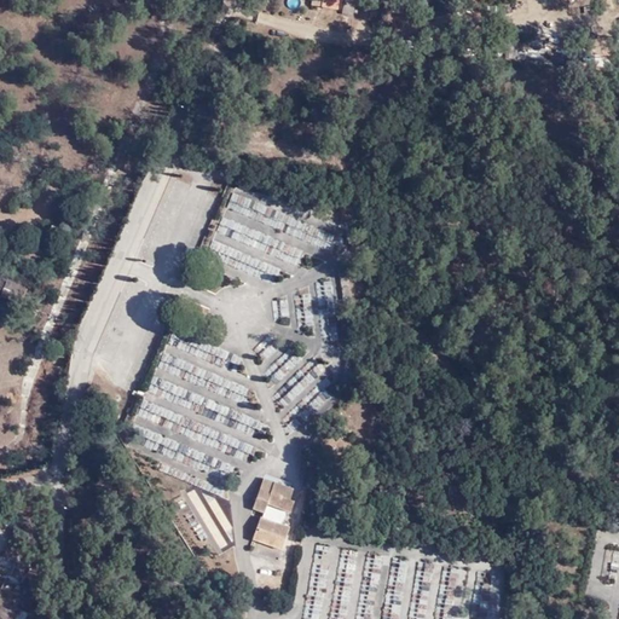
[(350,0),(341,0),(339,13),(348,15),(350,0)]
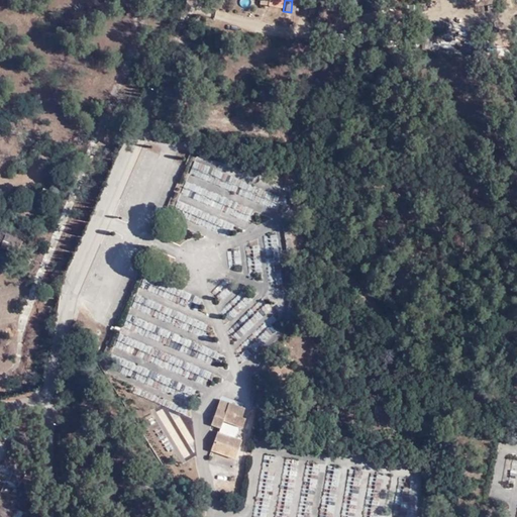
[(208,229),(229,235),(232,224),(217,220),(216,224),(210,222),(208,229)]
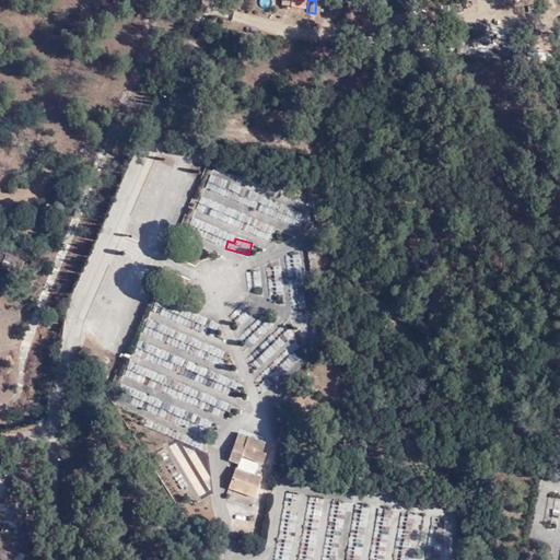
[(238,435),(235,444),(245,448),(247,439),(238,435)]
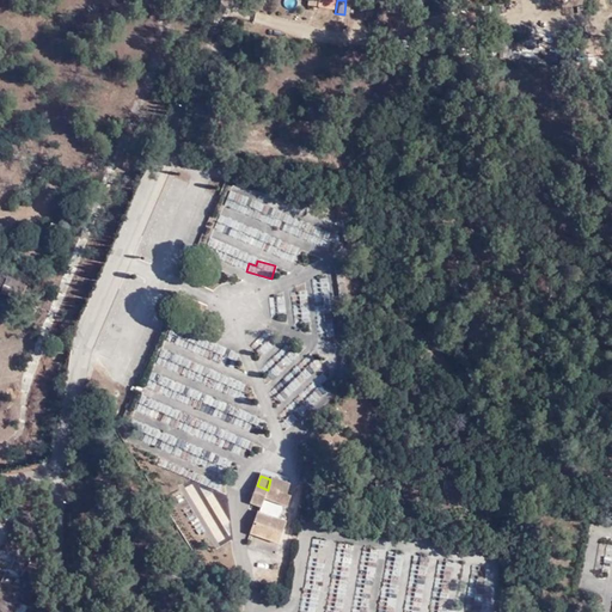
[(268,490),(286,496),(291,487),(270,479),(268,490)]
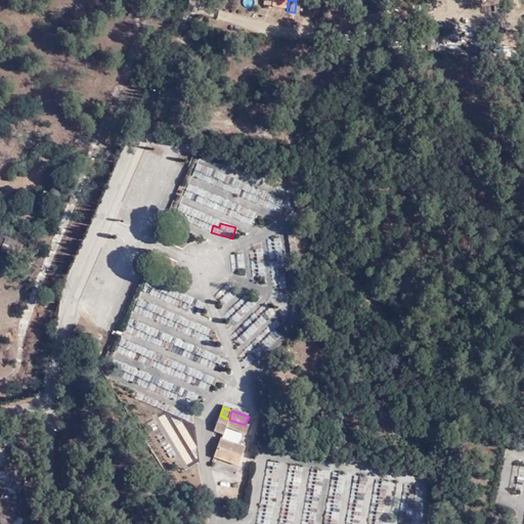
[(247,434),(250,427),(245,425),(229,420),(220,416),(215,432),(224,435),(226,428),(247,434)]
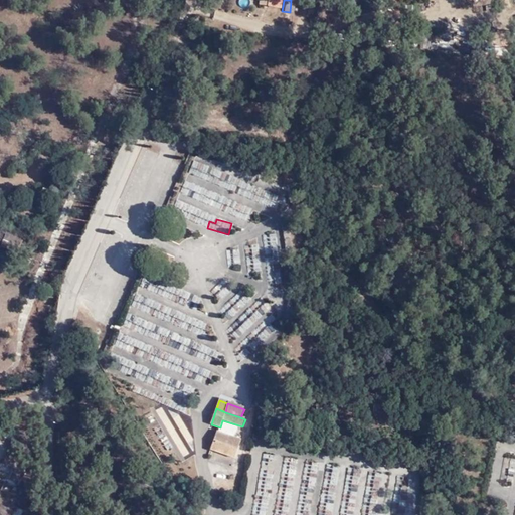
[(241,442),(217,433),(211,450),(234,459),(241,442)]
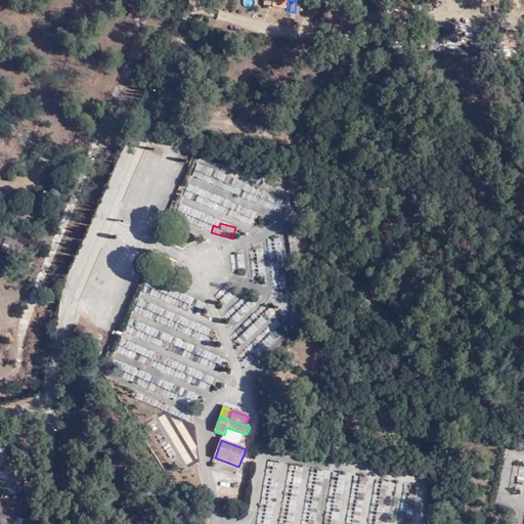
[(269,497),(271,462),(263,461),(260,496),(269,497)]
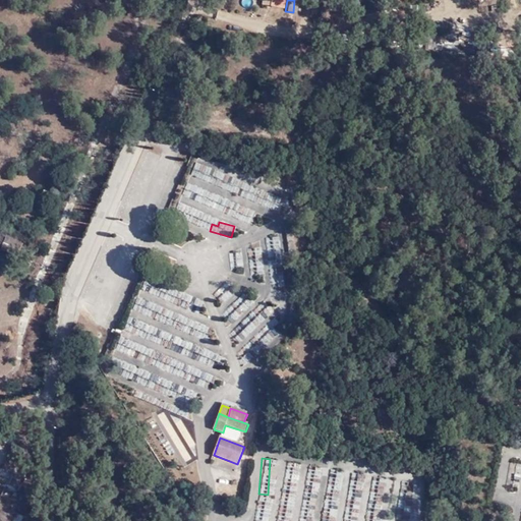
[(0,481),(3,482),(0,490),(0,520),(21,520),(25,512),(18,510),(24,493),(18,489),(24,474),(0,463),(0,481)]
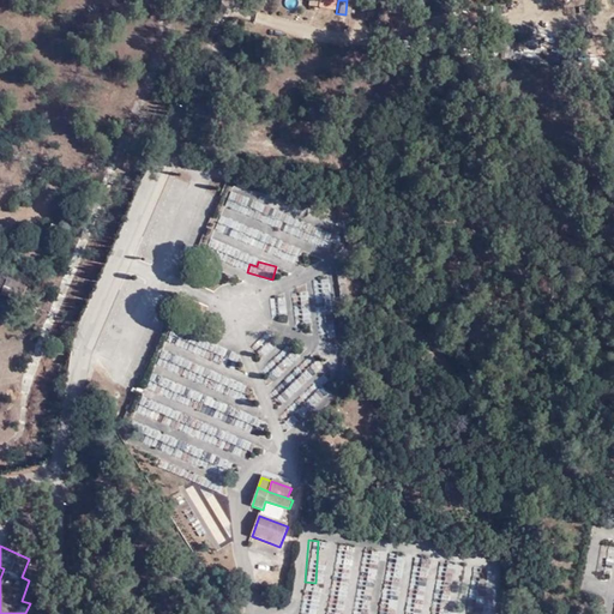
[(178,581),(185,571),(190,564),(182,559),(172,576),(178,581)]
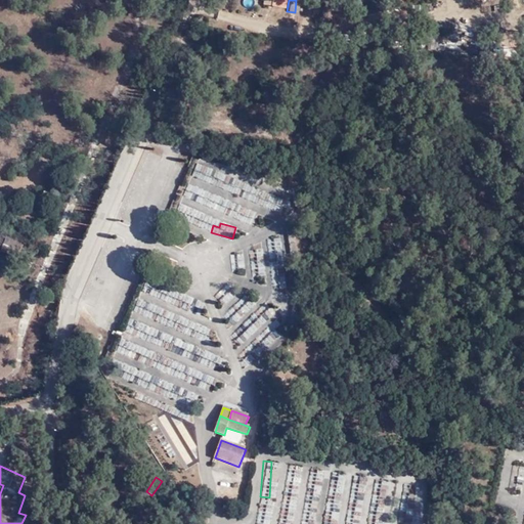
[(400,484),(398,510),(406,511),(408,484),(400,484)]
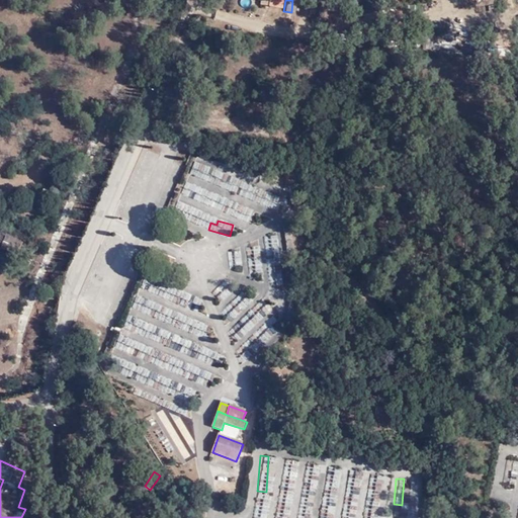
[(162,487),(156,482),(150,490),(158,494),(162,487)]
